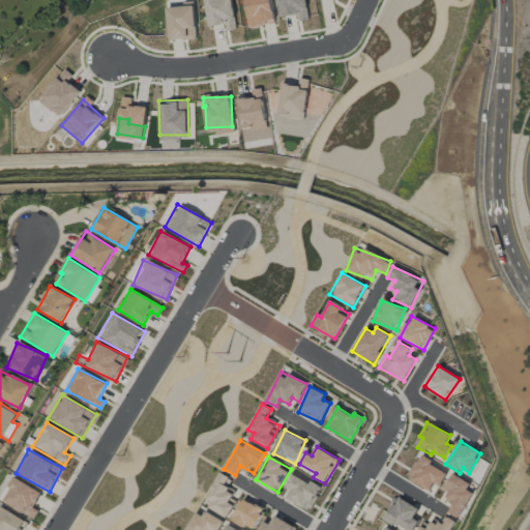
[(434,492),(445,470),(419,457),(408,478),(434,492)]
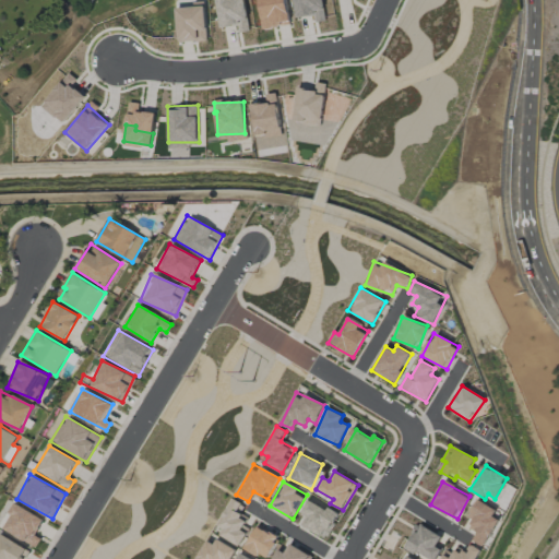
[(215,531),(241,545),(249,530),(244,526),(249,518),(239,513),(244,504),(233,498),(215,531)]
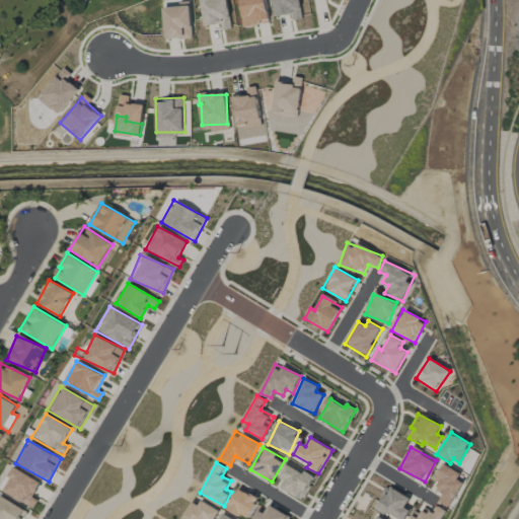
[(285,480),(281,487),(303,499),(314,478),(288,463),(279,477),(285,480)]
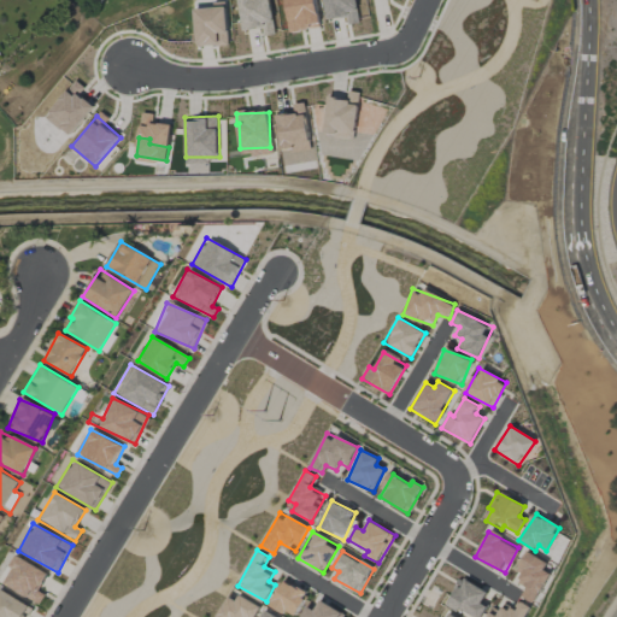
[(517,583),(526,587),(521,597),(535,603),(552,564),(527,552),(517,571),(522,574),(517,583)]
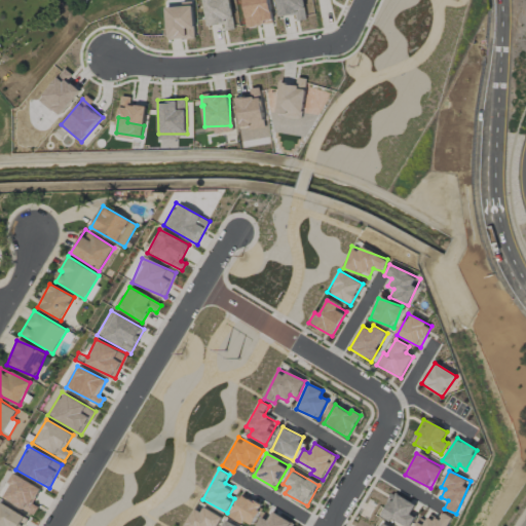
[(33,503),(41,489),(14,474),(1,497),(34,516),(38,506),(33,503)]
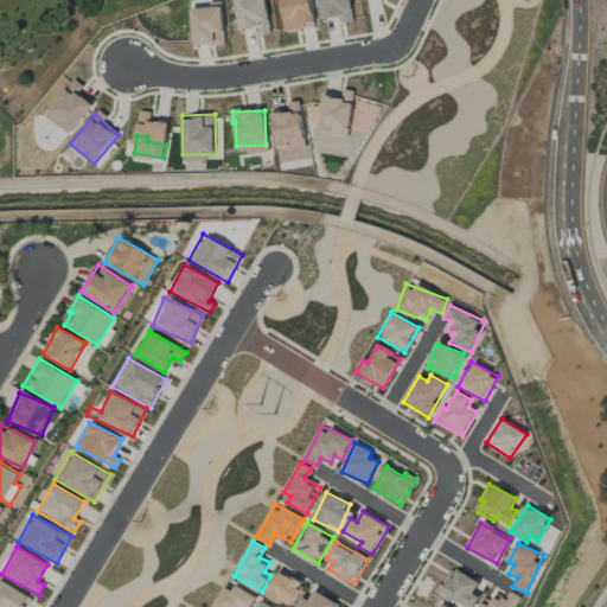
[(440,596),(464,606),(474,606),(480,595),(474,593),(480,581),(453,569),(440,596)]
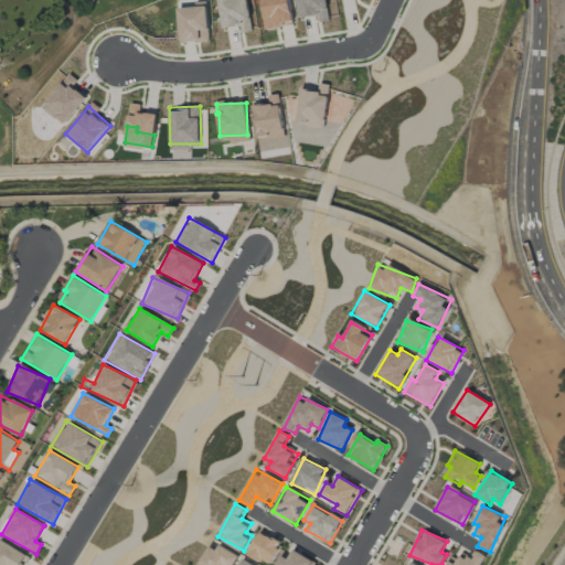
[(247,555),(267,564),(269,564),(281,543),(259,531),(247,555)]
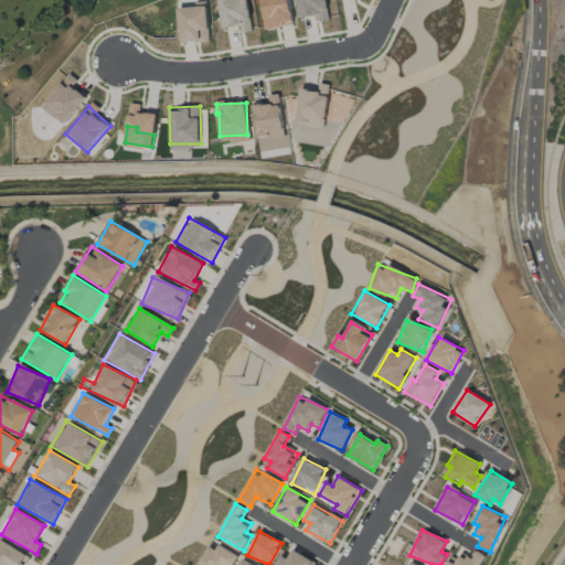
[(24,564),(30,556),(1,540),(0,541),(0,564),(24,564)]
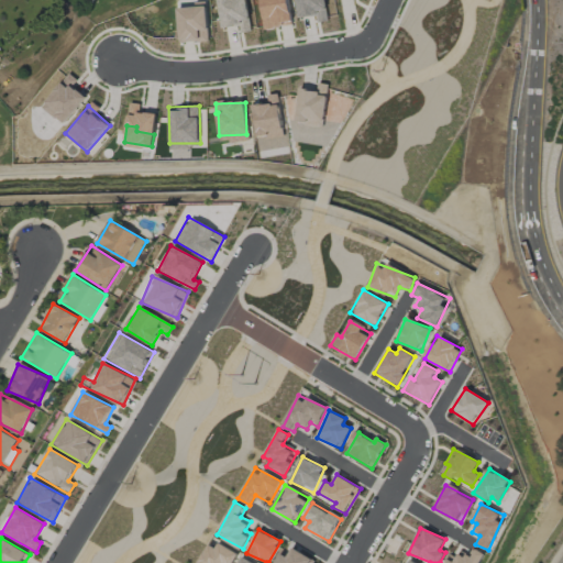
[(233,562),(238,553),(207,541),(198,562),(233,562)]
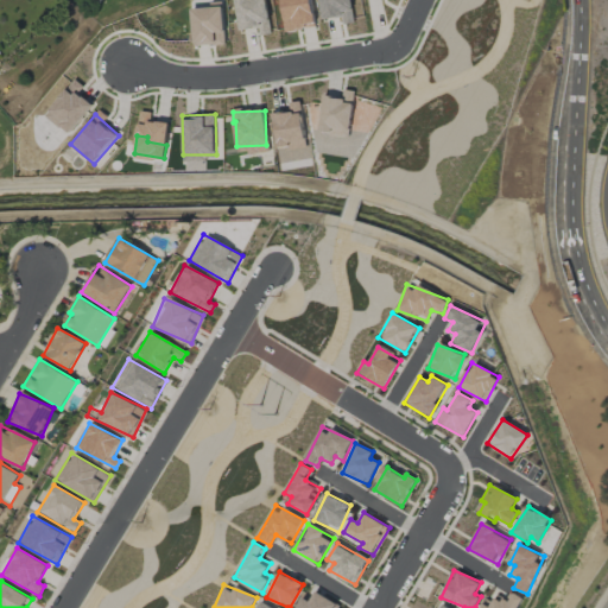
[(518,607),(524,597),(512,591),(508,601),(496,595),(492,603),(485,600),(480,607),(518,607)]
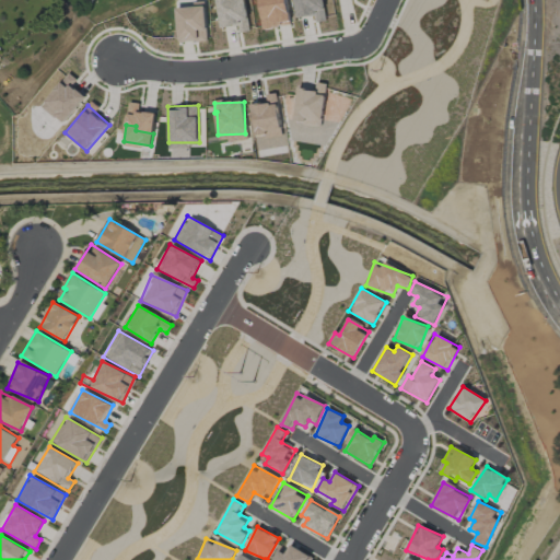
[(310,559),(313,556),(290,546),(286,553),(278,550),(273,559),(310,559)]
